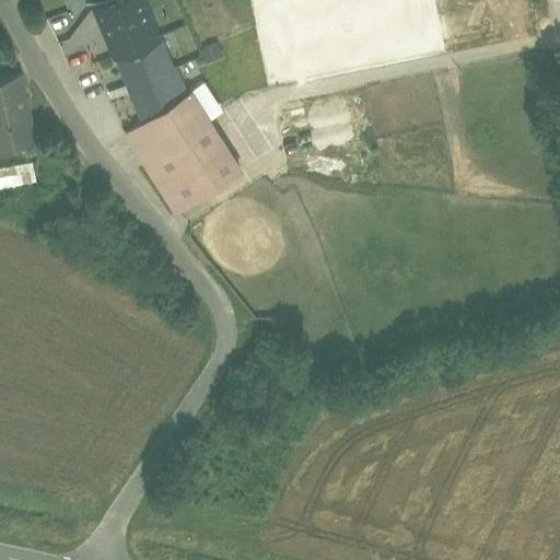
[(143,0),(104,0),(92,6),(132,112),(164,100),(155,76),(201,58),(189,25),(158,36),(143,0)]
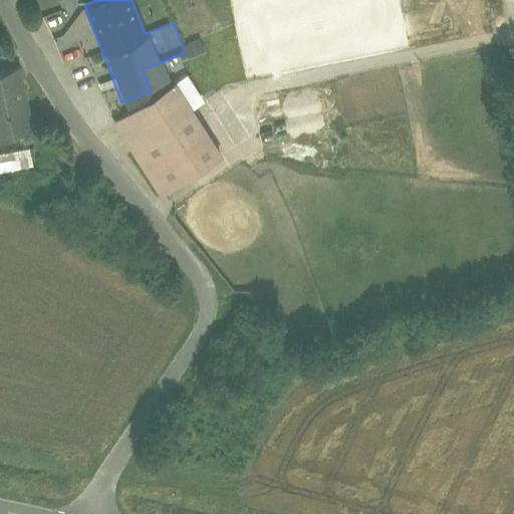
[(0,135),(33,130),(22,64),(0,68),(0,135)]
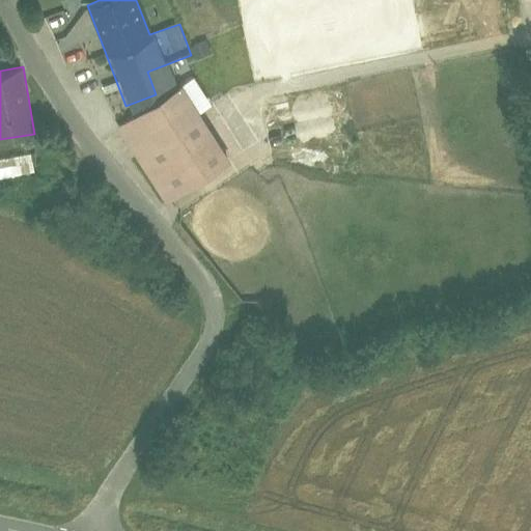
[(234,71),(182,77),(179,78),(200,113),(211,107),(202,93),(236,90),(234,71)]
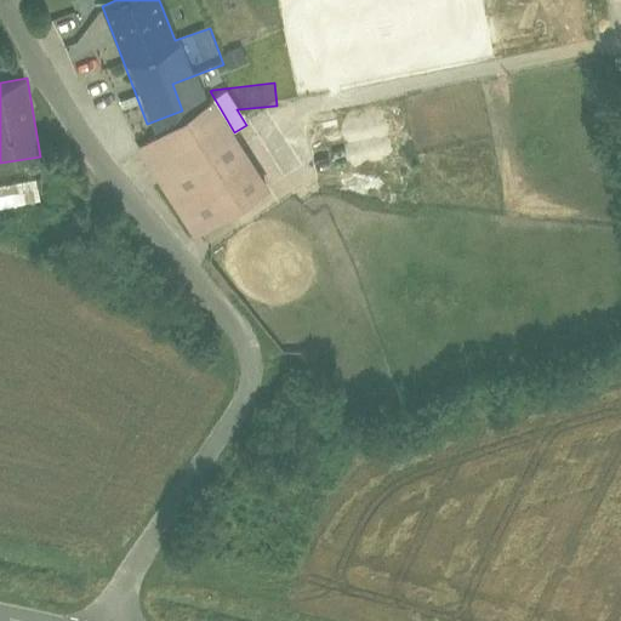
[(212,100),(138,147),(199,239),(272,191),(212,100)]
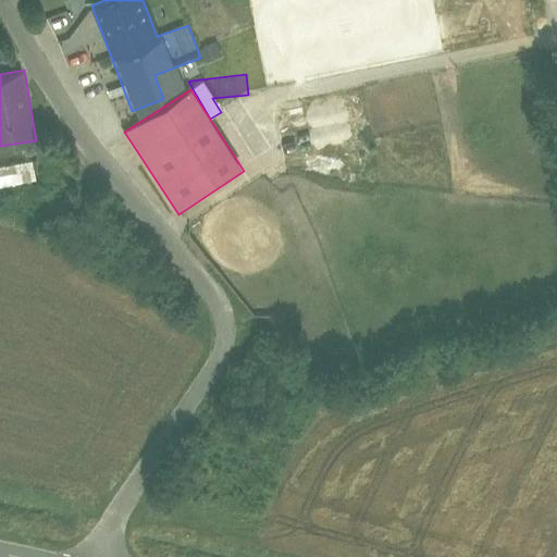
[(37,159),(0,163),(0,184),(0,185),(37,181),(35,168),(38,168),(37,159)]
